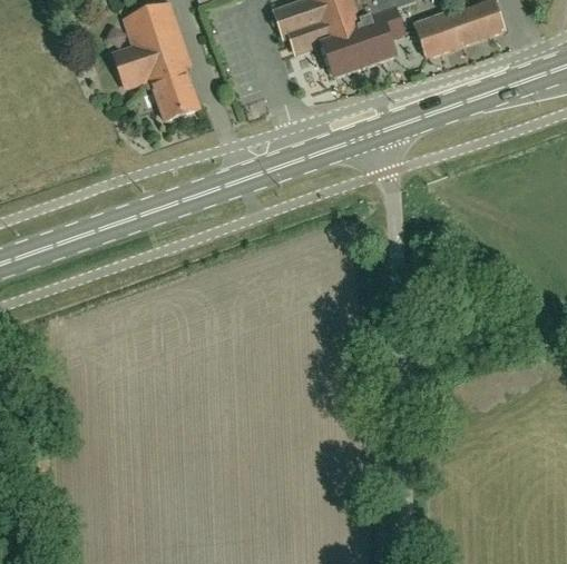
[(281,37),(285,36),(291,52),(319,43),(332,77),(393,56),(388,38),(402,33),(392,3),(389,5),(387,0),(297,0),(272,9),(281,37)]
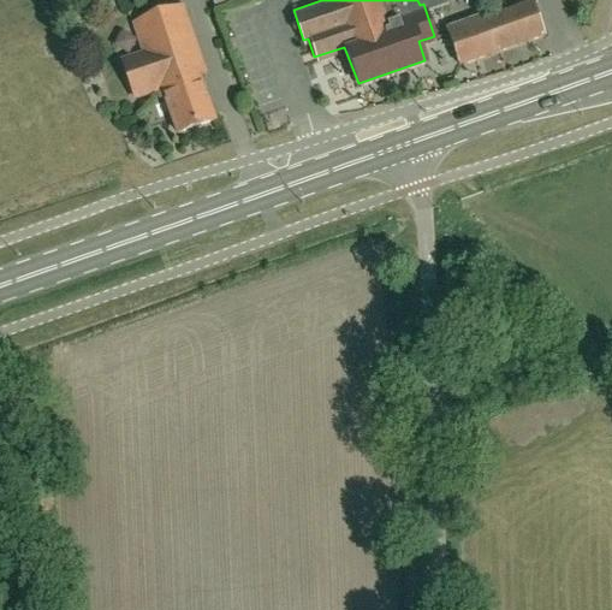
[(463,59),(542,31),(532,0),(523,0),(483,15),(482,10),(444,22),(456,55),(463,59)]
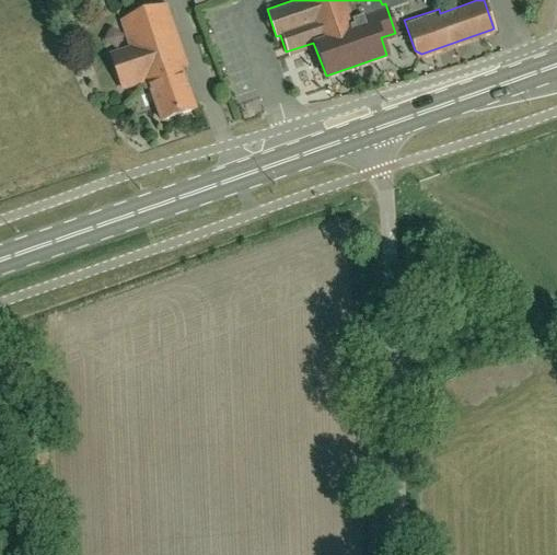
[(119,18),(128,44),(109,50),(122,84),(146,76),(160,116),(194,105),(181,65),(185,62),(163,2),(119,18)]
